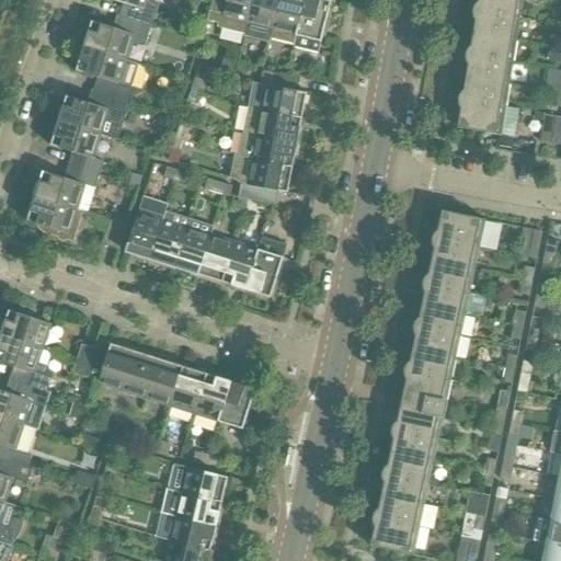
[(112,0),(128,6),(124,18),(151,26),(158,4),(148,1),(148,0),(112,0)]
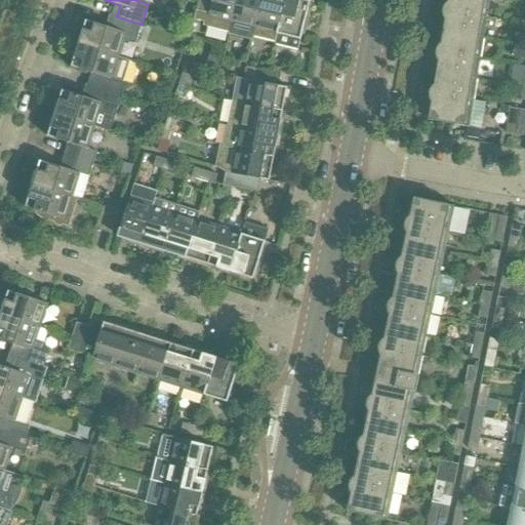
[(202,28),(229,34),(236,0),(198,0),(198,4),(194,23),(202,25),(202,28)]
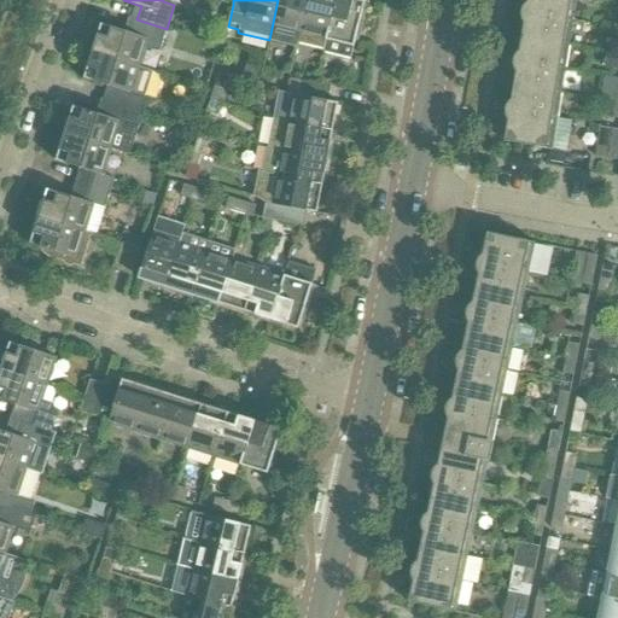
[(297,48),(298,45),(308,0),(278,0),(269,40),(269,42),(297,48)]
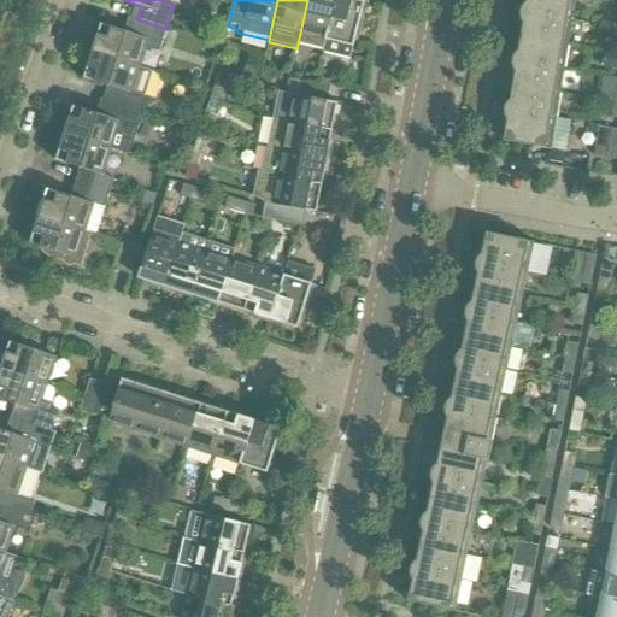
[(307,0),(298,45),(324,51),(335,0),(307,0)]
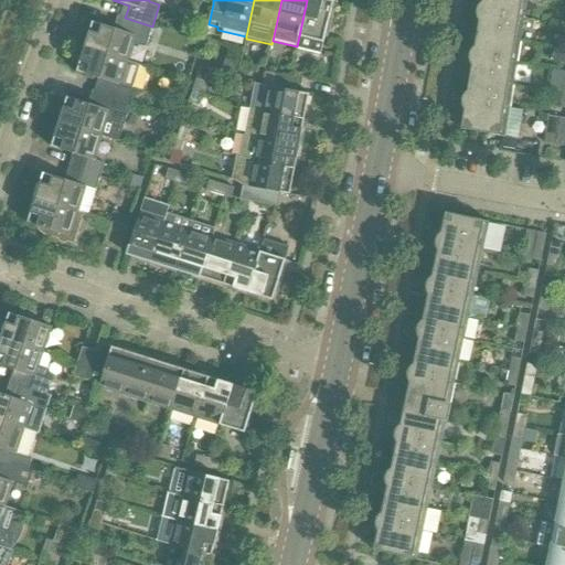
[(307,0),(297,46),(297,48),(320,53),(324,36),(328,24),(330,24),(333,11),(331,10),(333,1),(326,0),(307,0)]
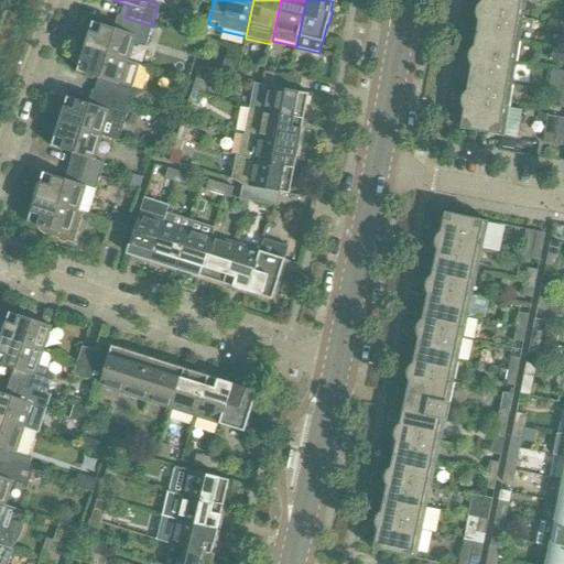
[(480,0),(479,12),(523,20),(525,0),(480,0)]
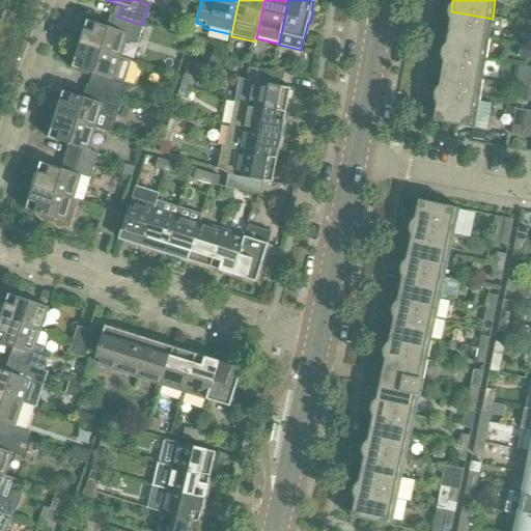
[(451,11),(447,34),(488,42),(493,19),(451,11)]
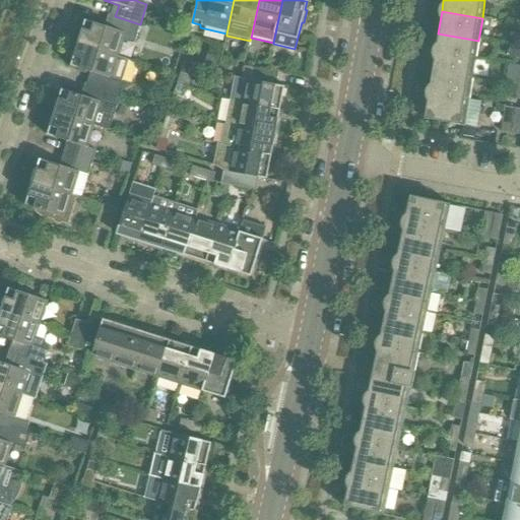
[(79,30),(75,43),(117,56),(121,42),(134,44),(140,24),(115,16),(112,28),(93,22),(93,23),(84,20),(82,28),(81,28),(81,31),(79,30)]
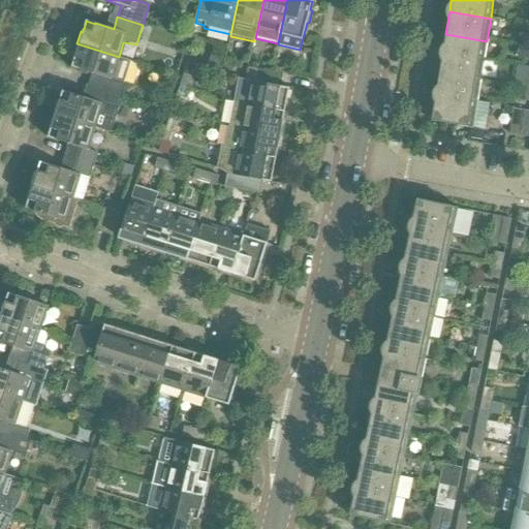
[(445,34),(442,56),(484,63),(487,41),(445,34)]
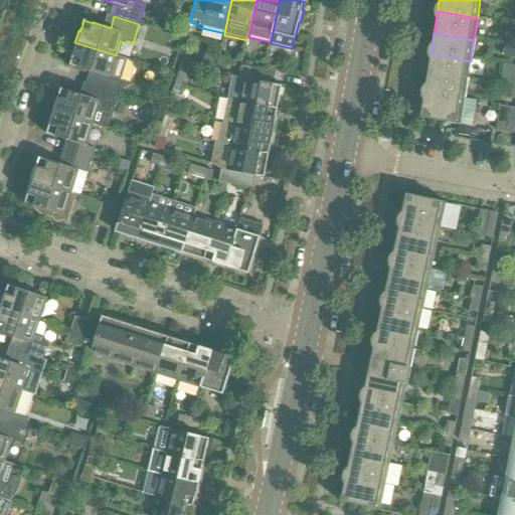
[(91,86),(119,95),(123,81),(121,81),(128,59),(116,55),(74,42),(70,53),(72,54),(72,56),(69,65),(78,67),(78,68),(95,73),(91,86)]
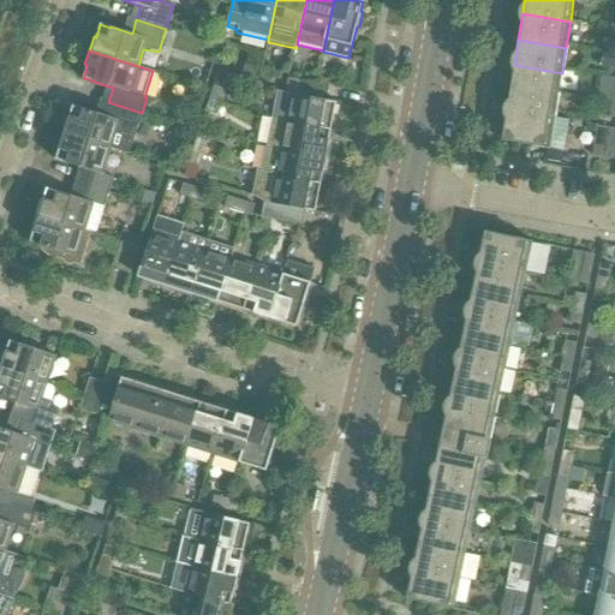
[(614,53),(604,52),(602,67),(614,69),(614,53)]
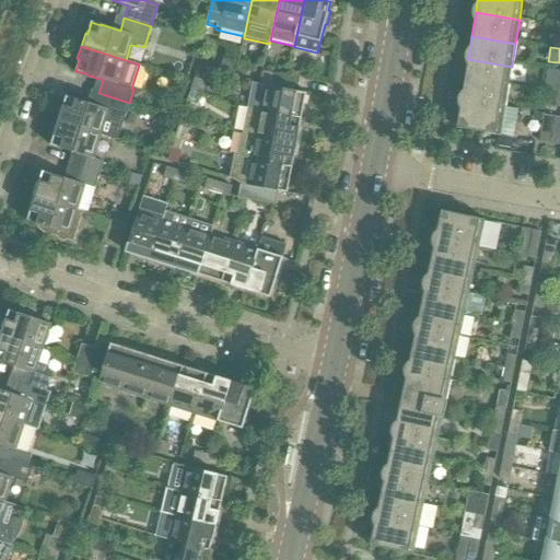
[(220,67),(234,72),(238,61),(223,56),(220,67)]
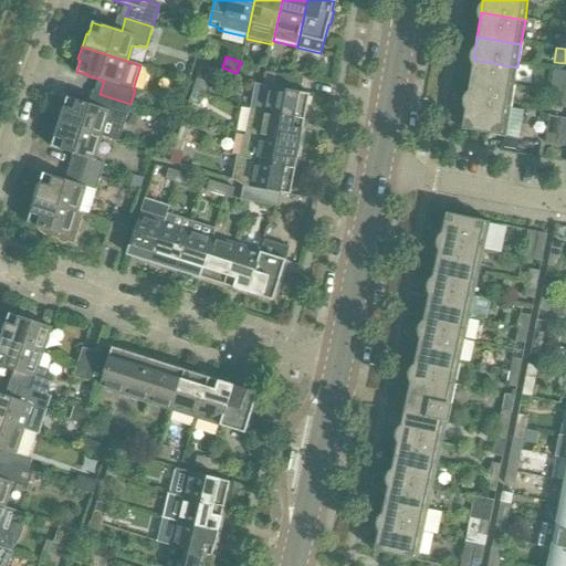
[(473,60),(469,83),(513,91),(517,67),(473,60)]
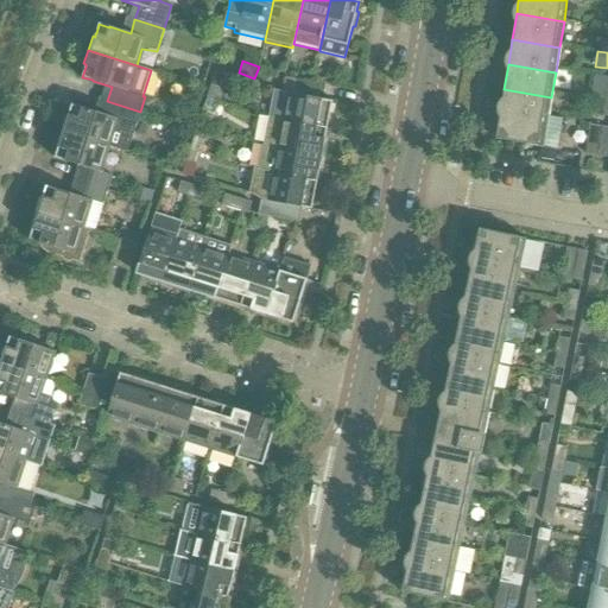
[(255,78),(267,82),(271,71),(259,68),(255,78)]
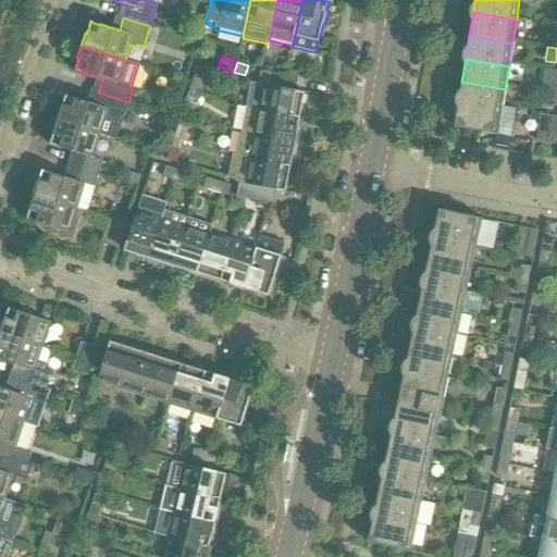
[(257,85),(267,86),(270,73),(260,71),(258,83),(257,85)]
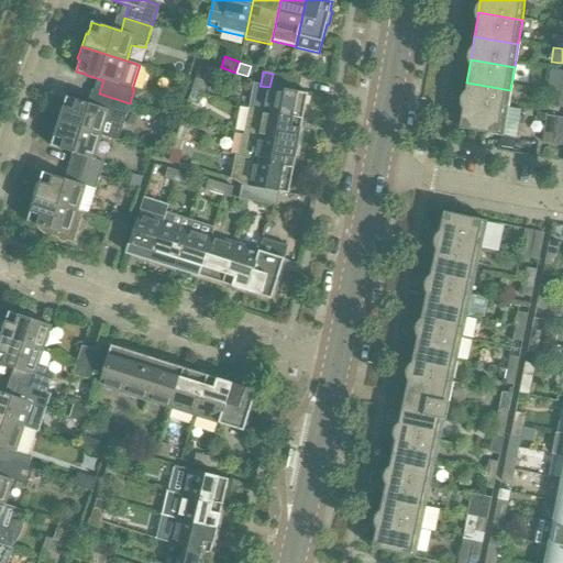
[(273,74),(269,87),(298,92),(301,79),(289,76),(273,74)]
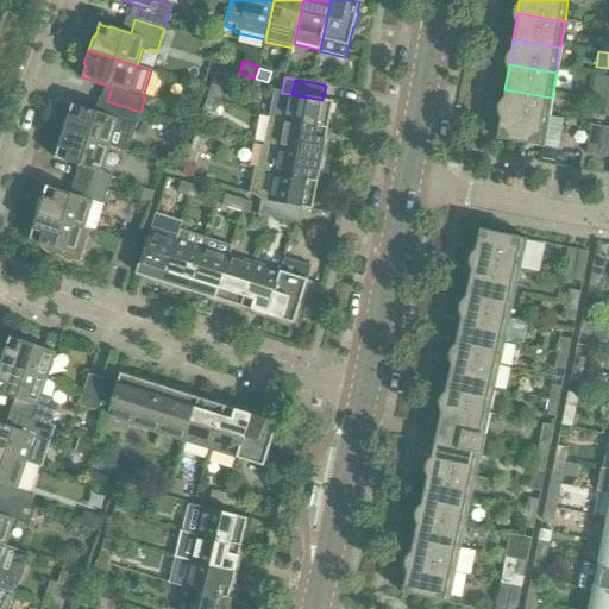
[(212,85),(207,98),(218,101),(223,88),(212,85)]
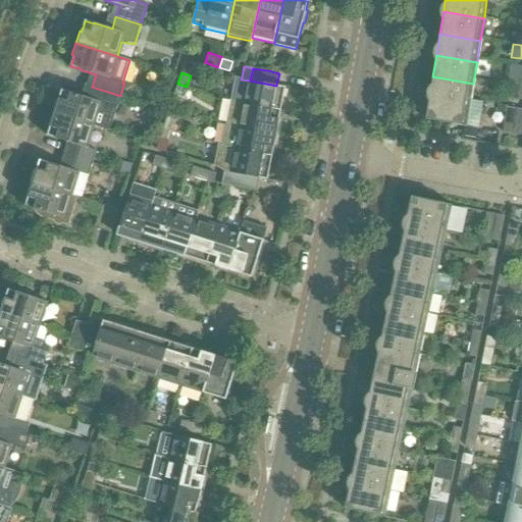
[(432,76),(429,98),(470,105),(473,84),(432,76)]
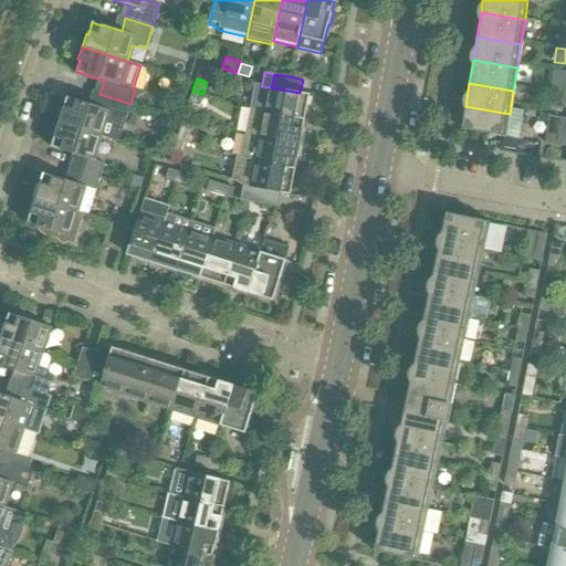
[(254,84),(250,109),(304,121),(310,95),(300,93),(271,87),(261,86),(254,84)]
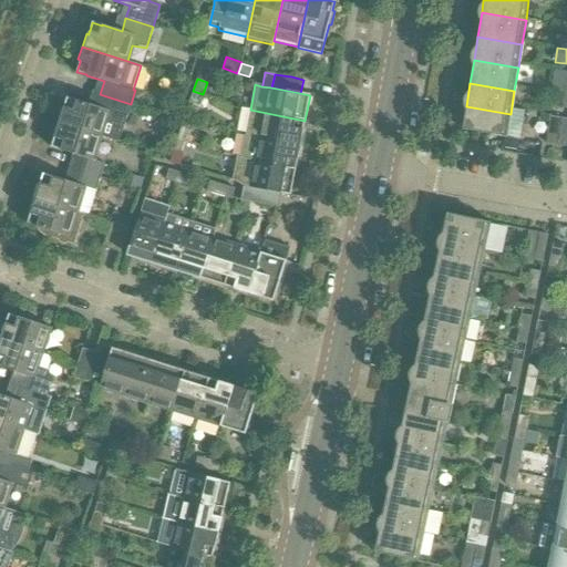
[(203,94),(193,91),(189,102),(199,105),(203,94)]
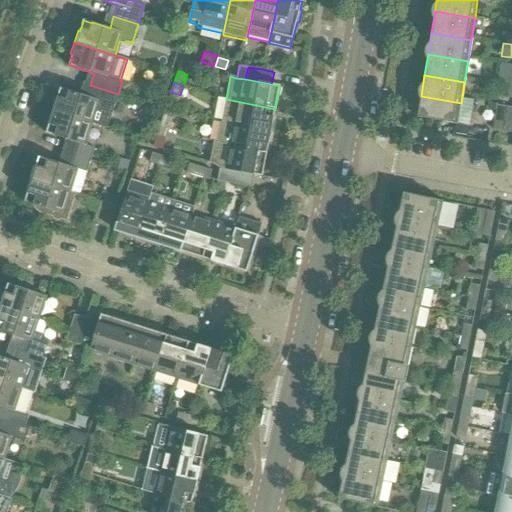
[(54,98),(50,111),(92,124),(96,109),(112,112),(118,94),(90,85),(86,96),(69,91),(68,91),(60,88),(57,97),(56,99),(54,98)]
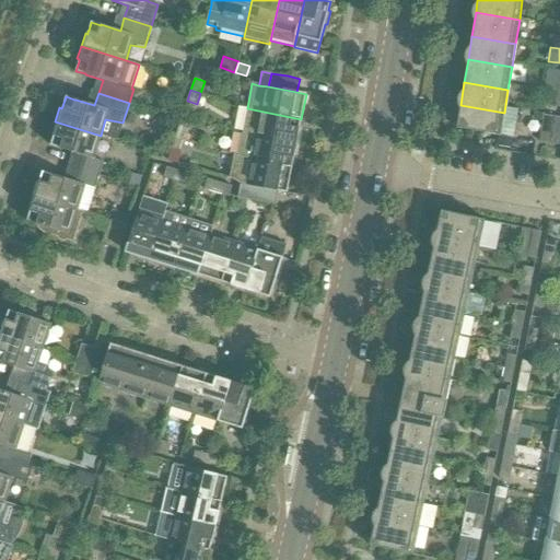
[(504,113),(461,105),(456,128),(500,136),(504,113)]
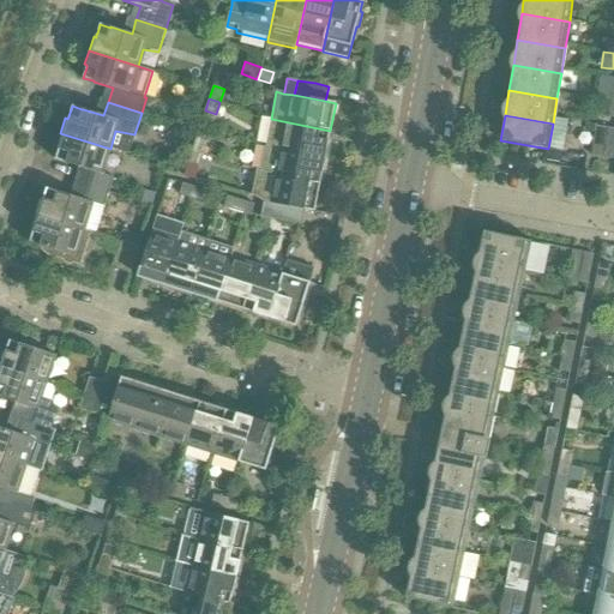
[(271,119),(265,146),(327,157),(330,146),(327,145),(329,140),(330,131),(271,119)]
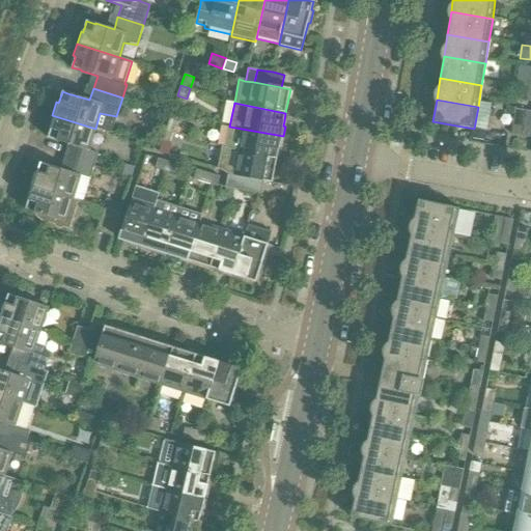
[(530,111),(515,109),(511,135),(529,138),(530,128),(530,111)]
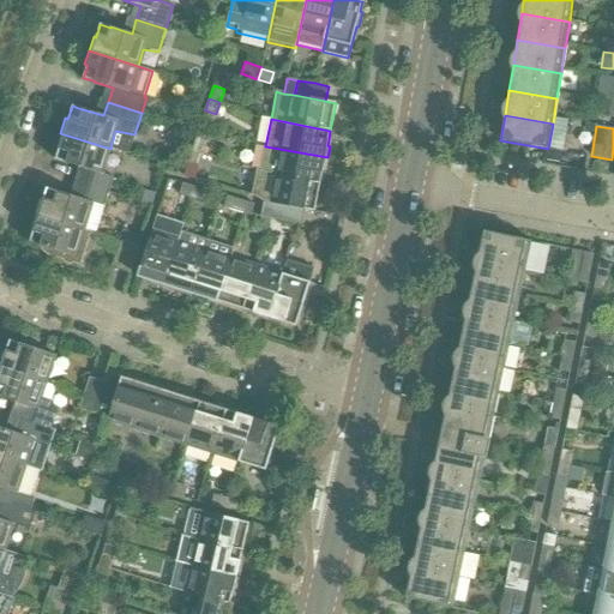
[(84,169),(79,184),(108,193),(113,178),(102,174),(110,149),(60,133),(56,146),(59,146),(58,150),(59,150),(55,160),(65,163),(84,169)]
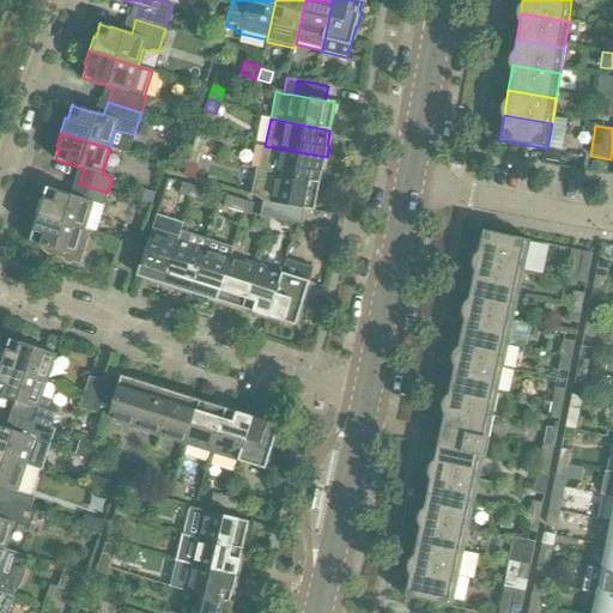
[(195,138),(192,150),(202,153),(206,141),(195,138)]
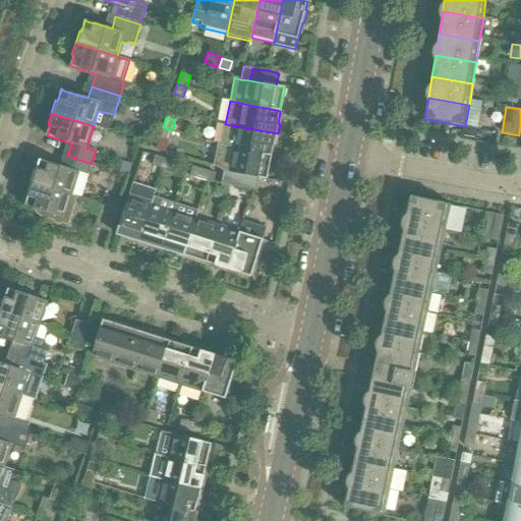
[(221,146),(233,150),(272,157),(273,148),(274,148),(274,143),(276,143),(278,133),(225,124),(221,146)]
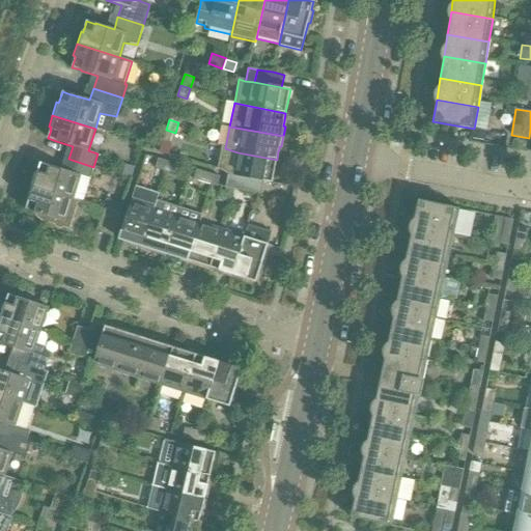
[(175,133),(166,130),(163,141),(172,144),(175,133)]
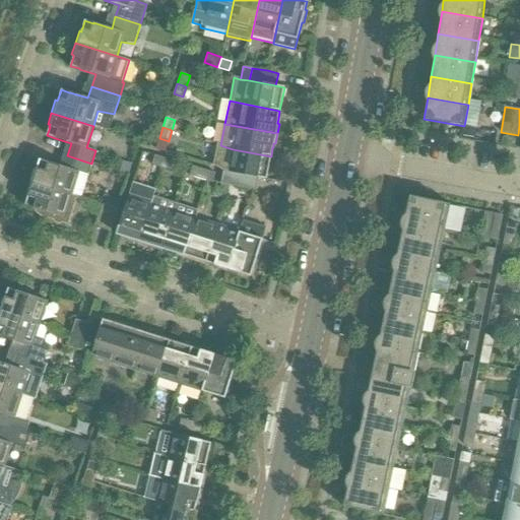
[(141,130),(138,140),(147,143),(150,132),(141,130)]
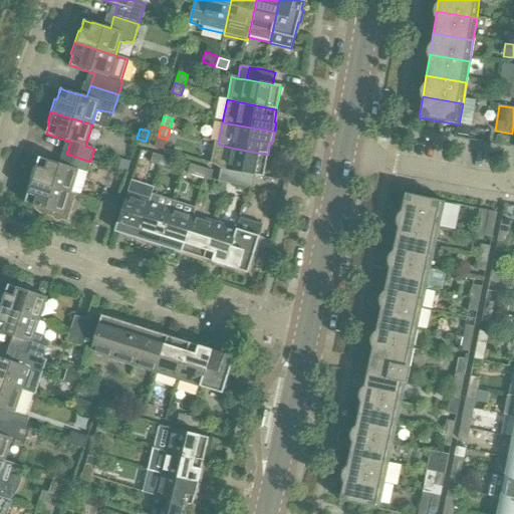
[(268,155),(230,148),(226,170),(230,171),(255,176),(263,177),(268,155)]
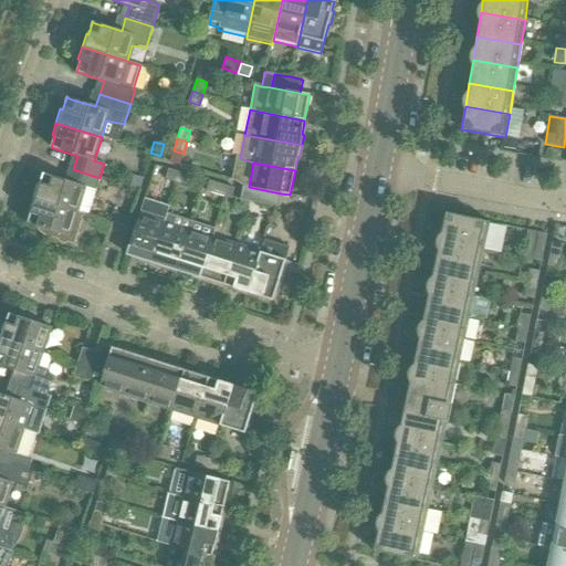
[(37,185),(32,199),(84,215),(88,216),(100,178),(73,169),(70,182),(52,177),(42,174),(40,184),(40,182),(39,186),(37,185)]
